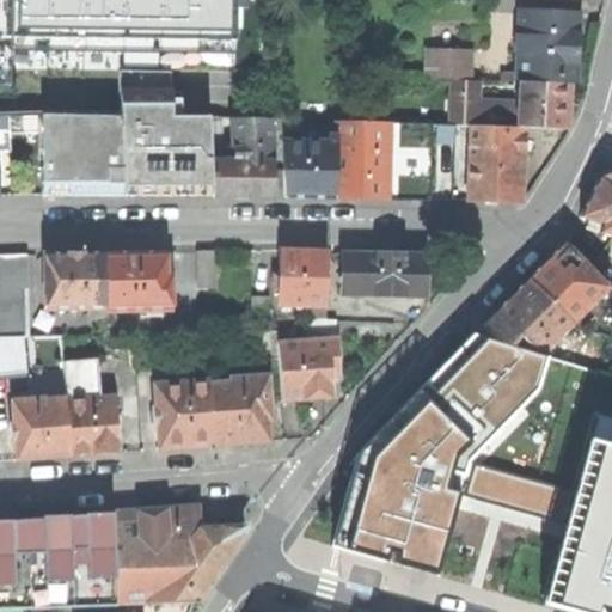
[(0,0),(0,84),(11,84),(11,53),(11,0),(0,0)]
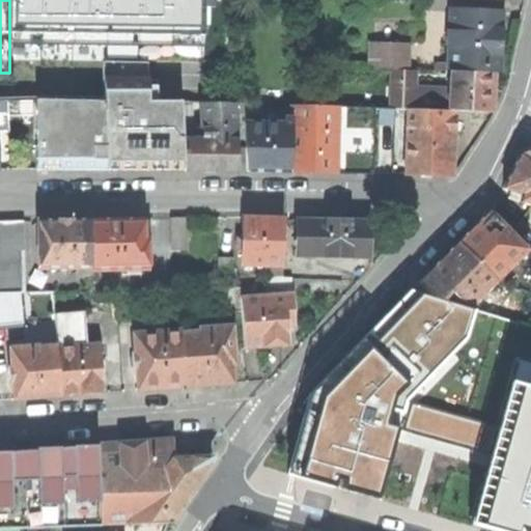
[(9,0),(9,46),(204,47),(204,0),(9,0)]
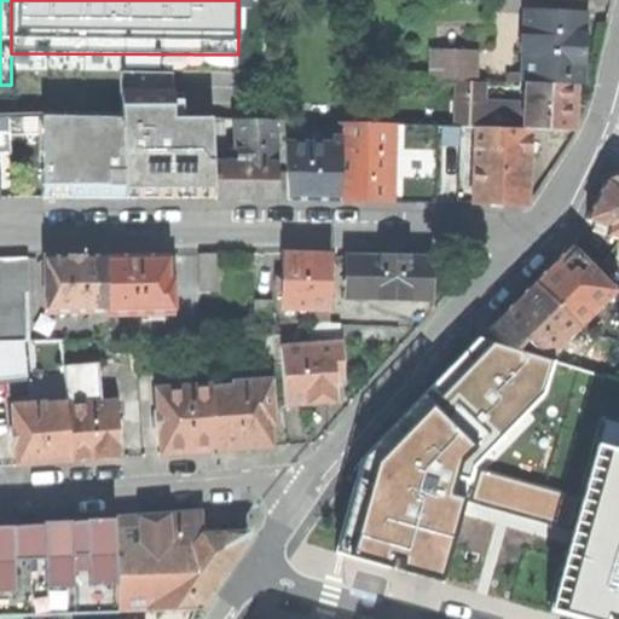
[(527,11),(525,77),(582,80),(584,46),(585,13),(527,11)]
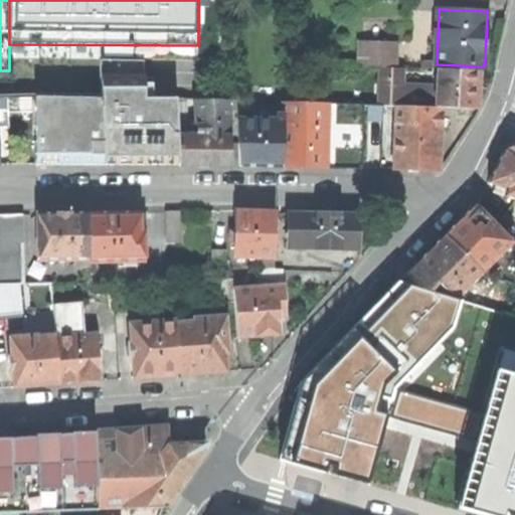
[(361,40),(360,65),(380,65),(396,66),(397,41),(361,40)]
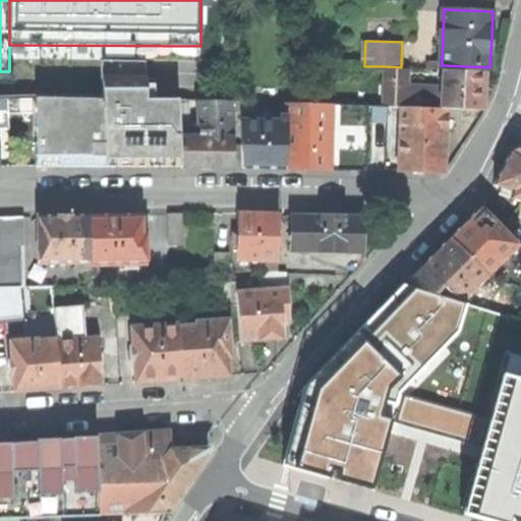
[(103,60),(103,100),(147,100),(147,60),(103,60)]
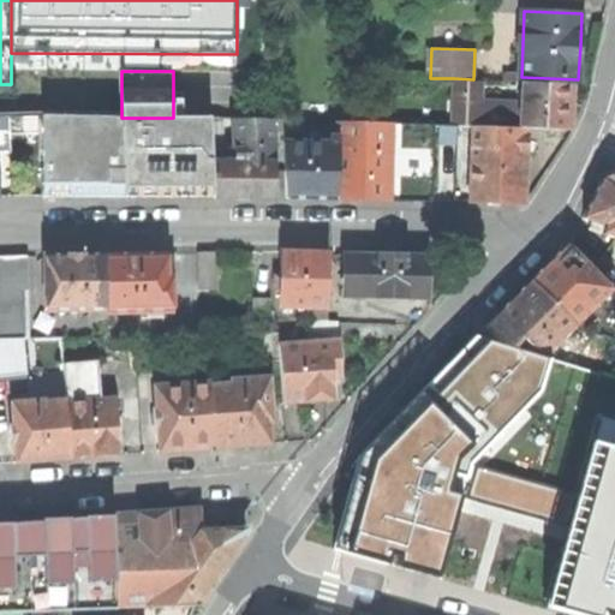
[(454,78),(452,124),(458,124),(475,125),(521,127),(523,102),(481,101),(482,79),(473,79),(454,78)]
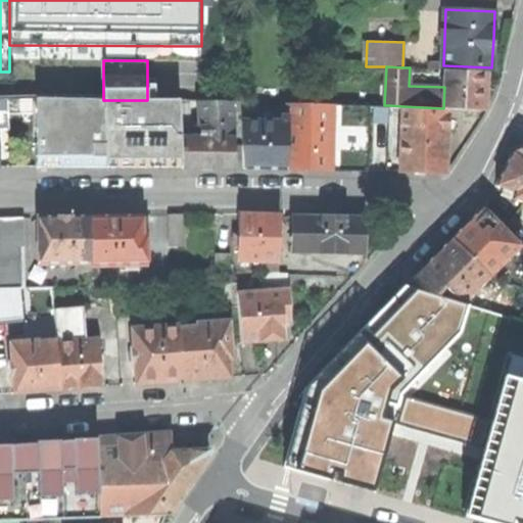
[(444,87),(443,108),(448,108),(484,110),(485,92),(487,70),(445,68),(444,87)]
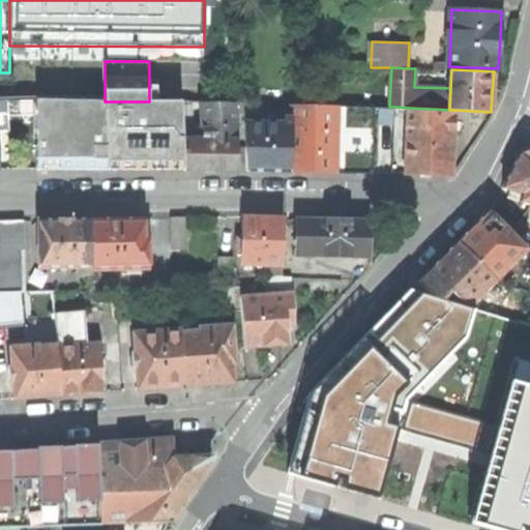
[(36,99),(7,100),(8,120),(35,118),(36,99)]
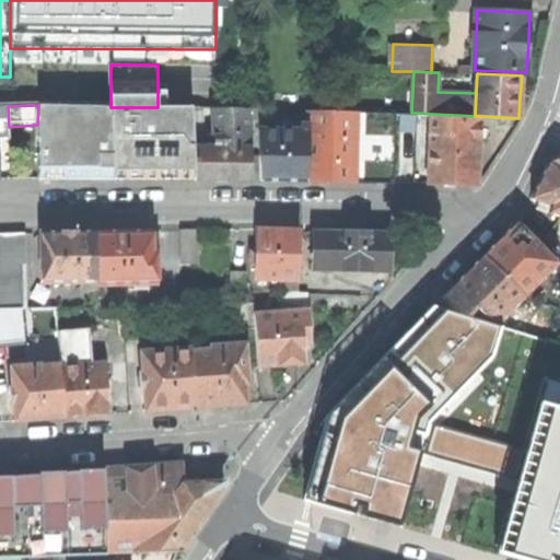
[(111,107),(38,105),(37,125),(37,179),(71,178),(112,177),(111,107)]
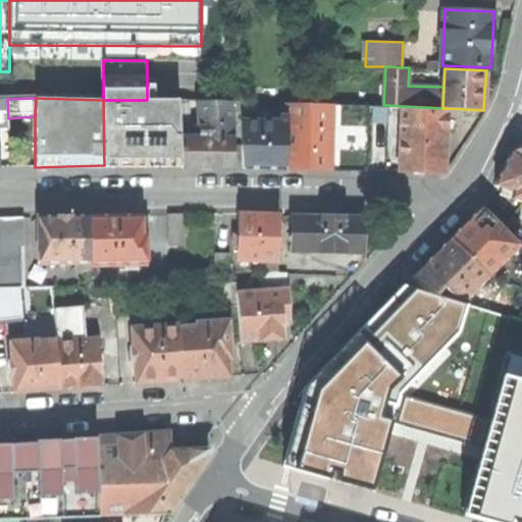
[(0,99),(0,129),(9,131),(8,118),(7,99),(0,99)]
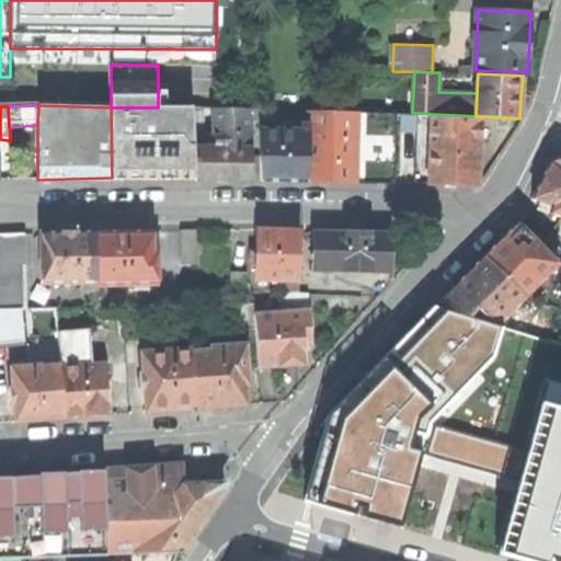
[(111,107),(112,178),(184,176),(194,176),(194,148),(193,124),(193,106),(158,107),(111,107)]
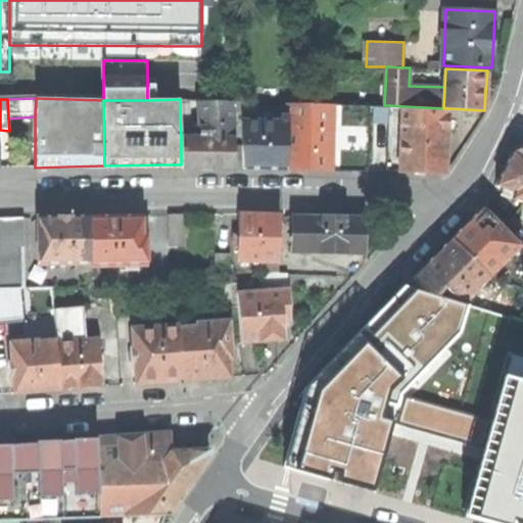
[(193,100),(180,99),(180,115),(193,115),(193,100)]
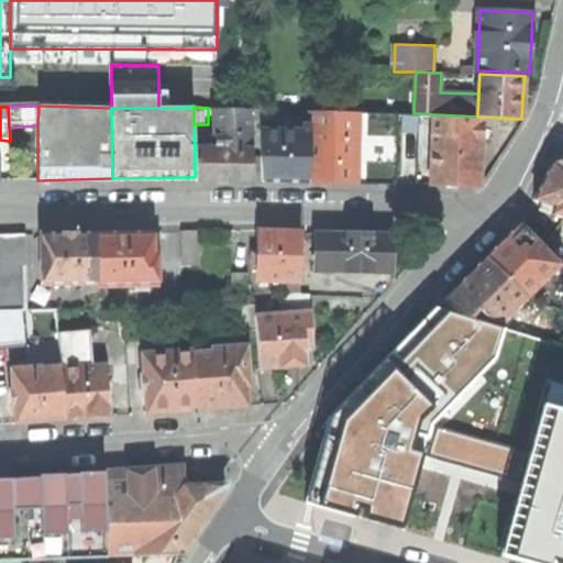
[(261,119),(261,108),(214,109),(214,147),(195,148),(195,177),(195,180),(230,180),(251,180),(251,119),(261,119)]
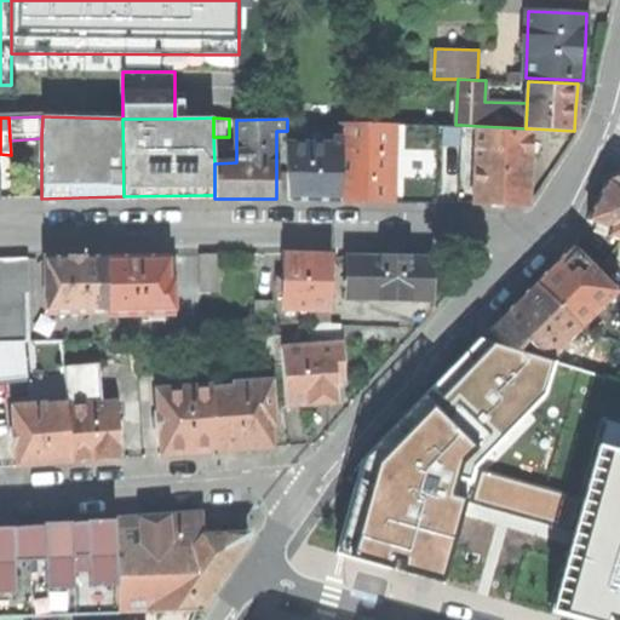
[(342,137),(340,200),(392,201),(394,124),(343,122),(342,137)]
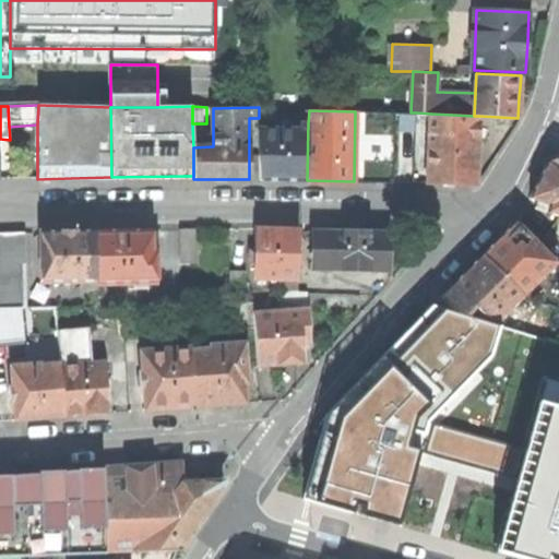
[(367,111),(355,111),(354,181),(370,181),(393,182),(394,133),(367,133),(367,111)]
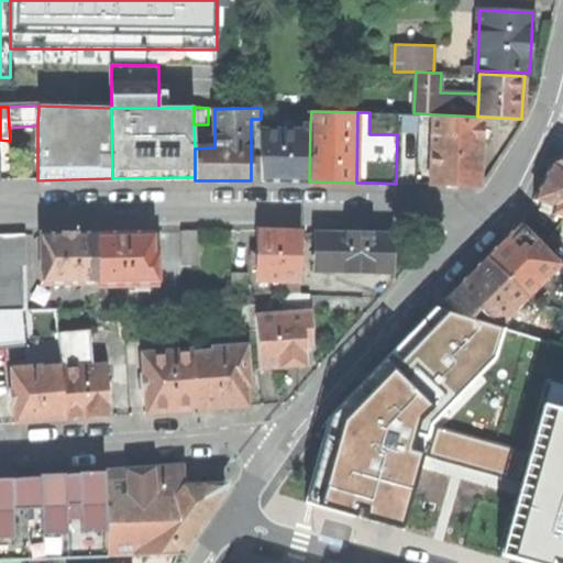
[(370,112),(370,134),(397,134),(401,135),(401,113),(370,112)]
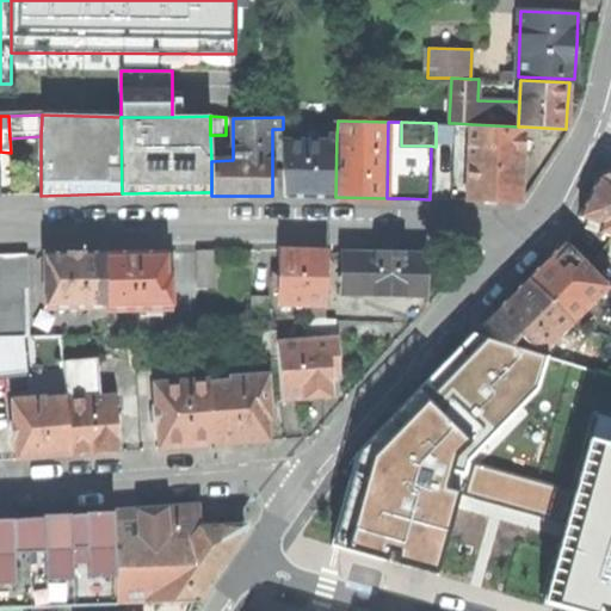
[(436,123),(436,147),(455,147),(455,123),(449,123),(436,123)]
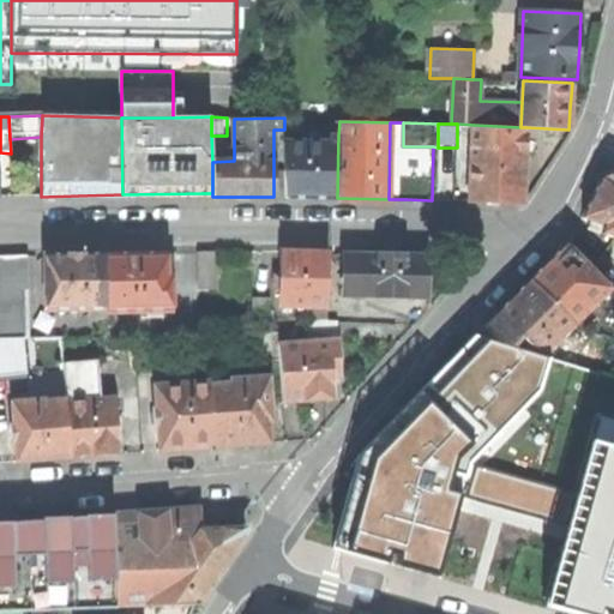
[(474,125),(470,200),(523,203),(525,166),(527,127),(521,127),(474,125)]
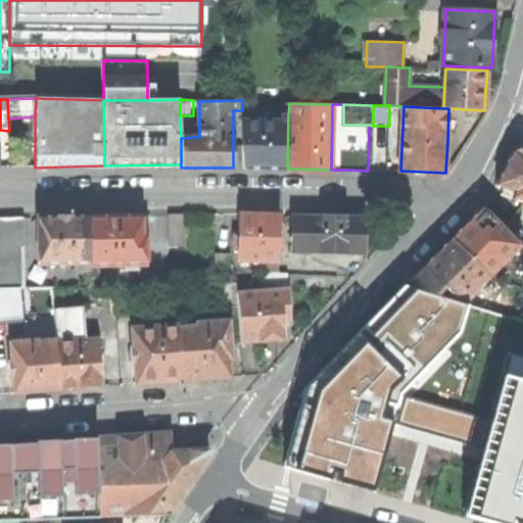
[(243,122),(243,169),(265,169),(287,169),(288,115),(282,115),(282,122),(243,122)]
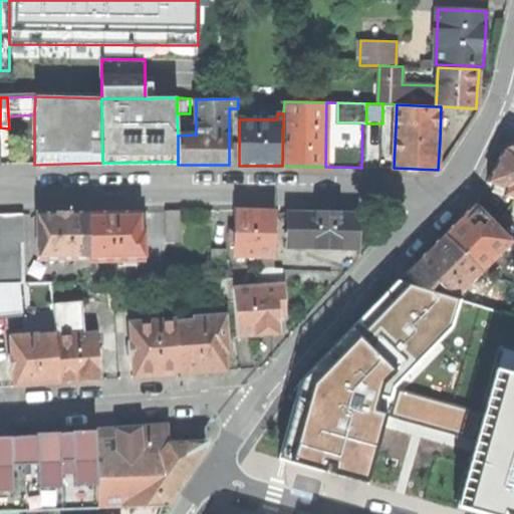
[(492,191),(513,198),(513,145),(502,150),(495,165),(487,182),(494,185),(492,191)]
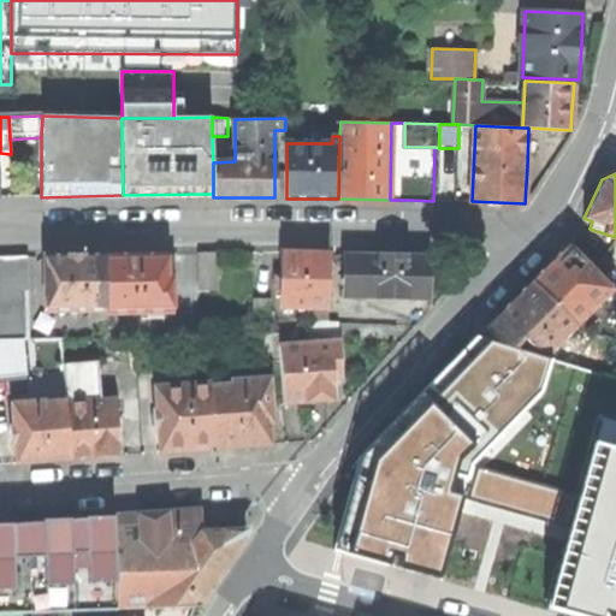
[(550,265),(531,283),(574,326),(610,291),(567,247),(550,265)]
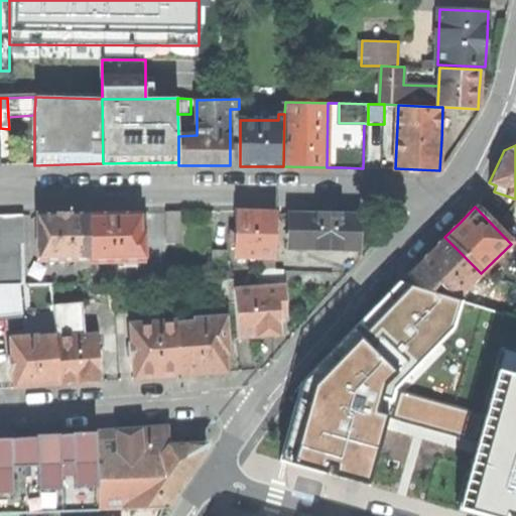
[(515,212),(512,209),(502,220),(515,230),(515,212)]
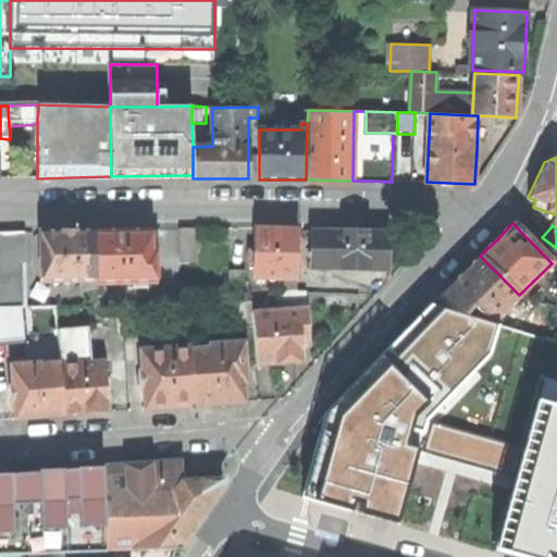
[(299,277),(299,229),(279,227),(255,227),(255,276),(299,277)]
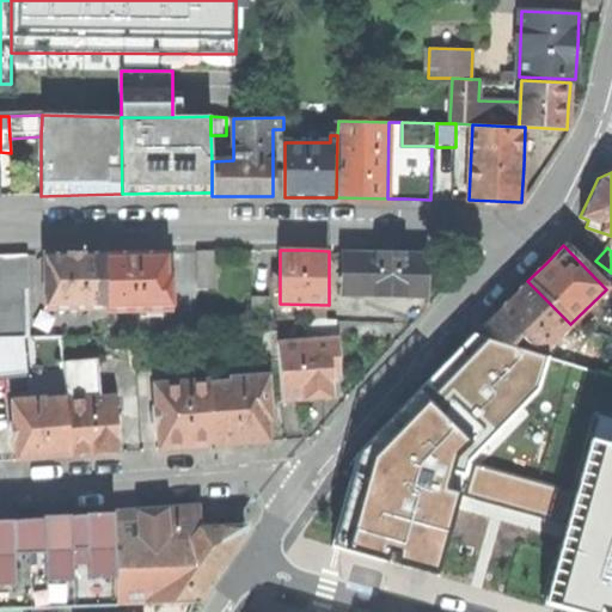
[(106,311),(172,310),(171,274),(166,274),(166,251),(134,252),(105,252),(106,307),(106,311)]
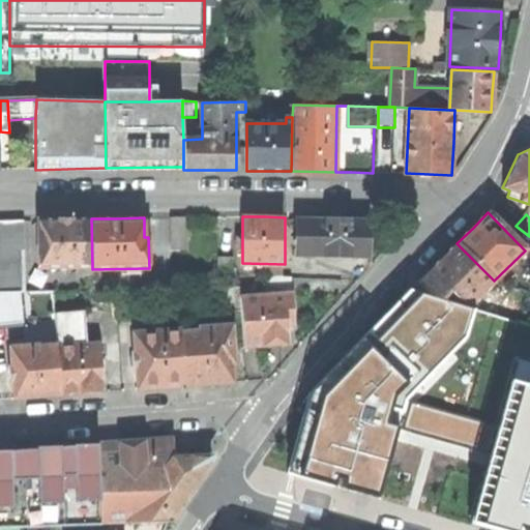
[(170,217),(171,248),(187,247),(187,217),(170,217)]
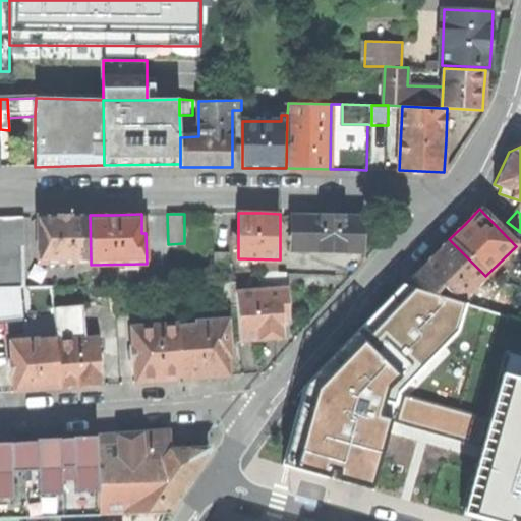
[(292,214),(291,249),(361,252),(362,234),(362,217),(292,214)]
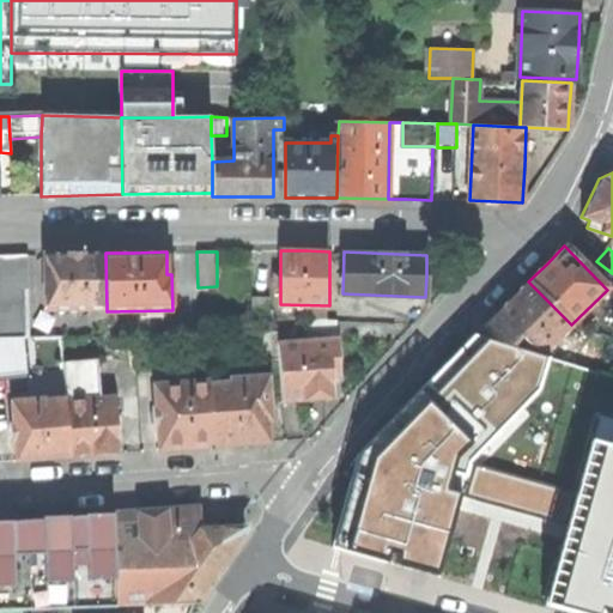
[(46,309),(107,308),(105,253),(73,254),(44,254),(46,309)]
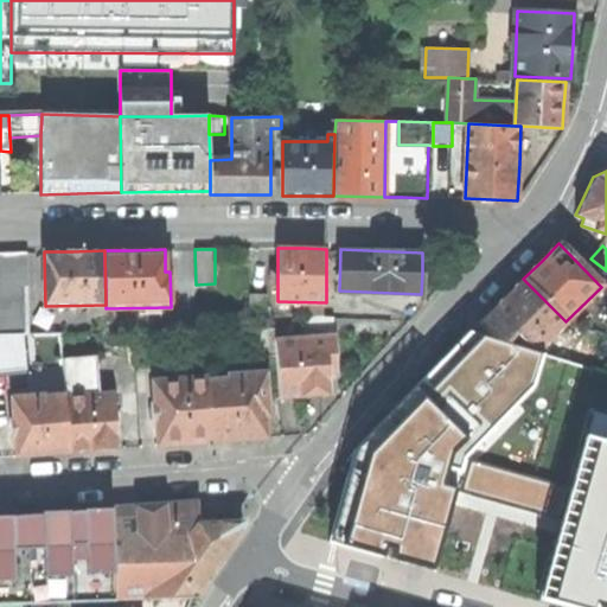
[(0,333),(25,333),(27,333),(26,253),(0,253),(0,333)]
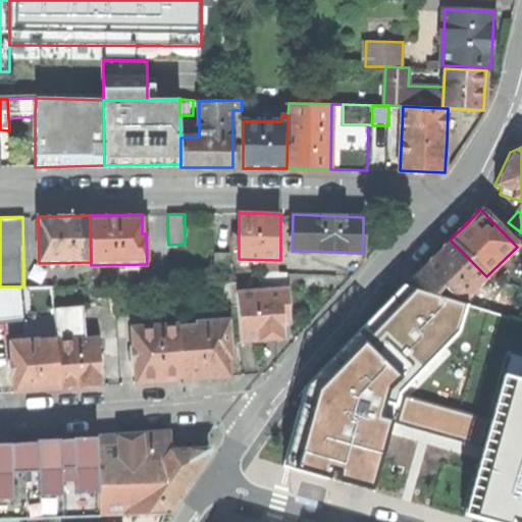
[(410,278),(423,292),(431,295),(440,285),(449,294),(465,299),(486,276),(450,240),(433,255),(410,278)]
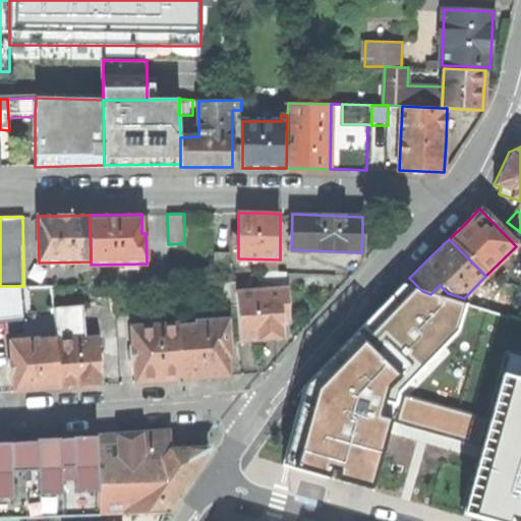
[(223,282),(229,282),(228,251),(214,252),(215,282),(223,282)]
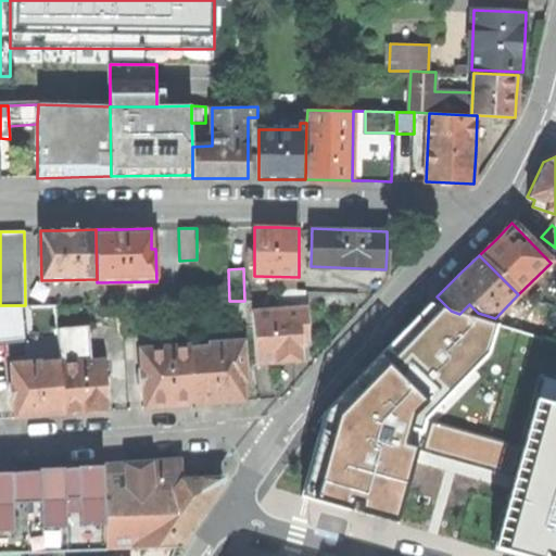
[(280,294),(281,310),(307,307),(306,290),(285,290),(280,294)]
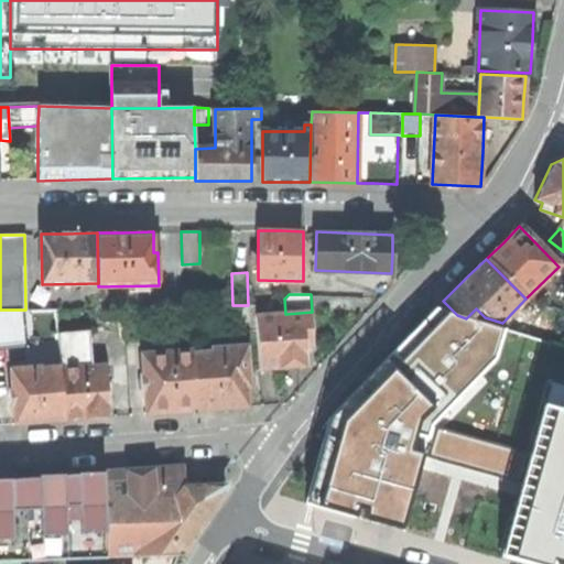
[(243,332),(257,331),(256,316),(256,304),(248,305),(241,305),(243,332)]
